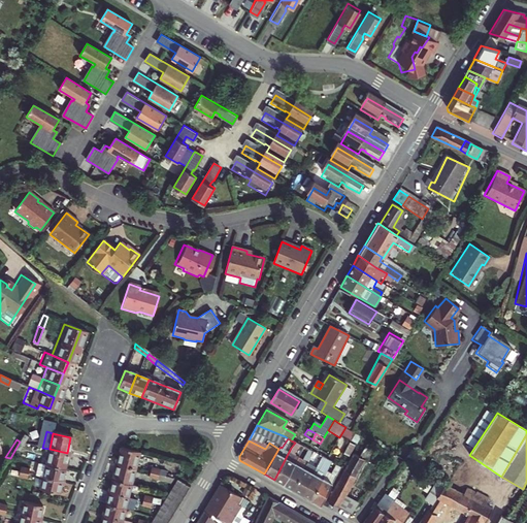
[(360,442),(355,453),(360,456),(366,444),(360,442)]
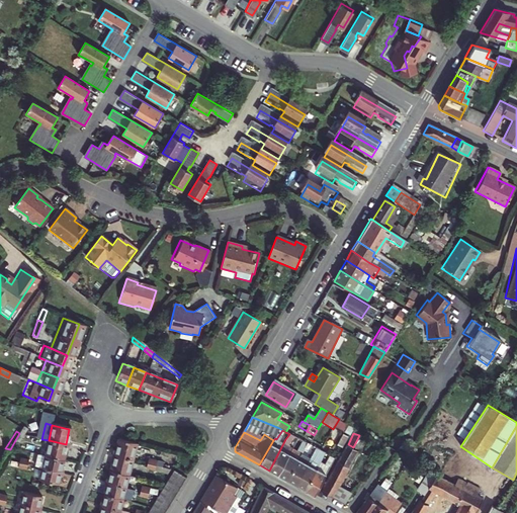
[(269,471),(277,475),(292,448),(288,446),(293,436),(289,434),(285,439),(269,471)]
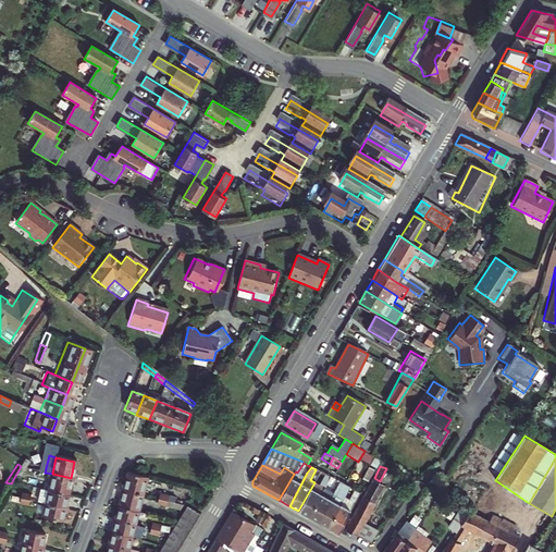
[(122,473),(121,478),(139,482),(140,476),(122,473)]
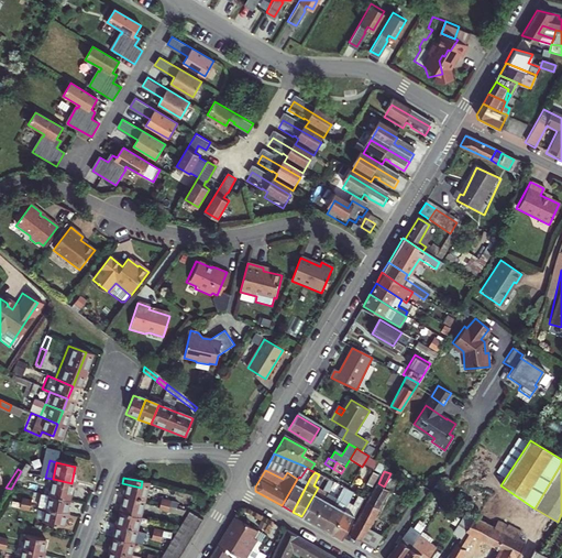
[(53,479),(48,498),(67,502),(72,483),(53,479)]
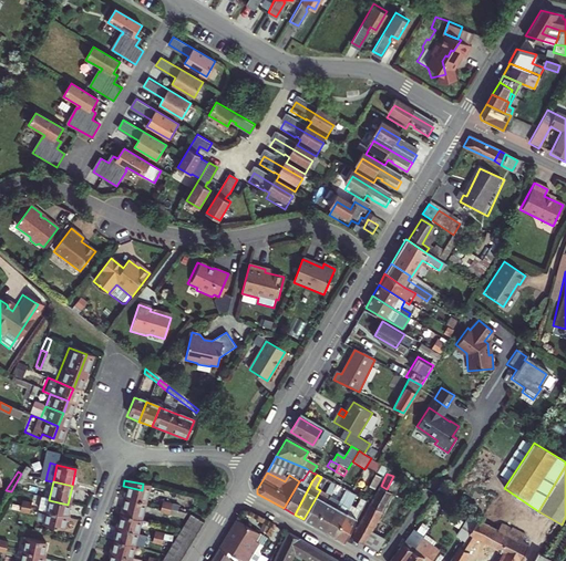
[(304,519),(314,525),(327,502),(332,491),(337,486),(331,482),(325,494),(320,490),(304,519)]
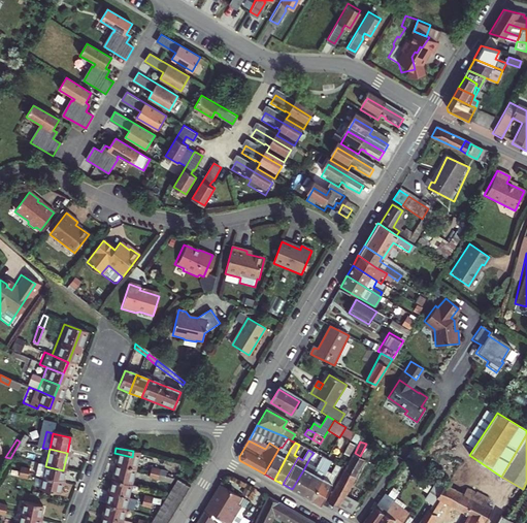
[(107,485),(105,493),(123,496),(132,457),(114,453),(113,456),(110,470),(107,485)]
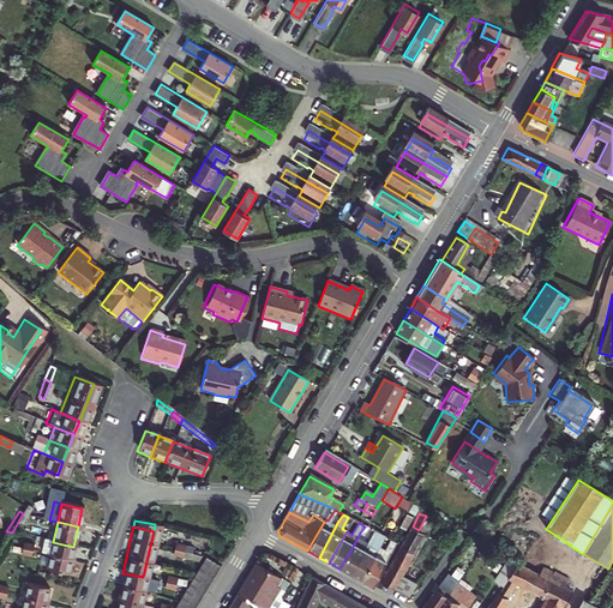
[(374,533),(365,527),(360,533),(371,539),(374,533)]
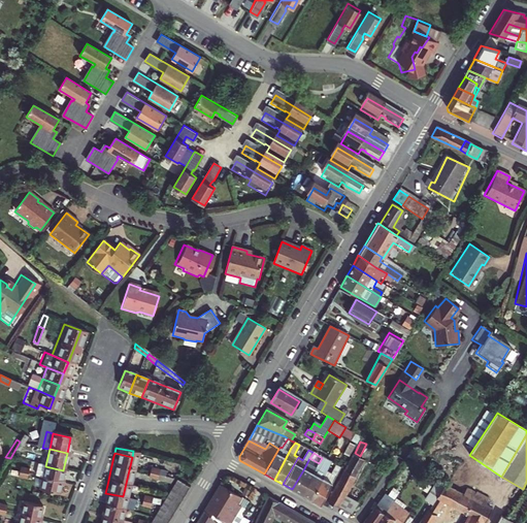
[(349,488),(365,459),(360,456),(355,453),(338,483),(349,488)]
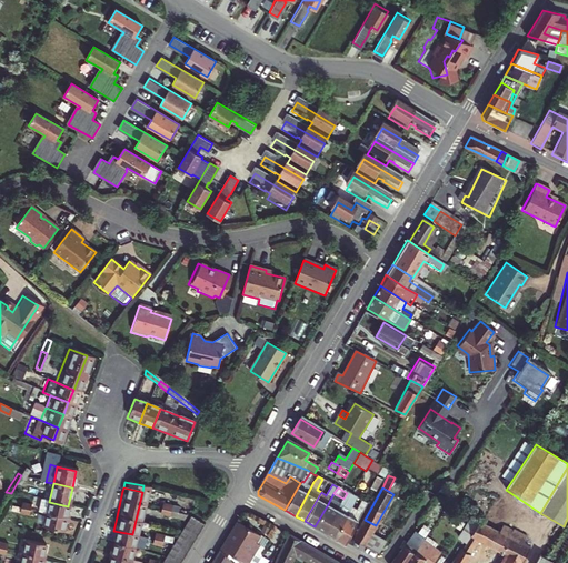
[(325,532),(336,538),(351,510),(358,499),(347,493),(344,499),(325,532)]
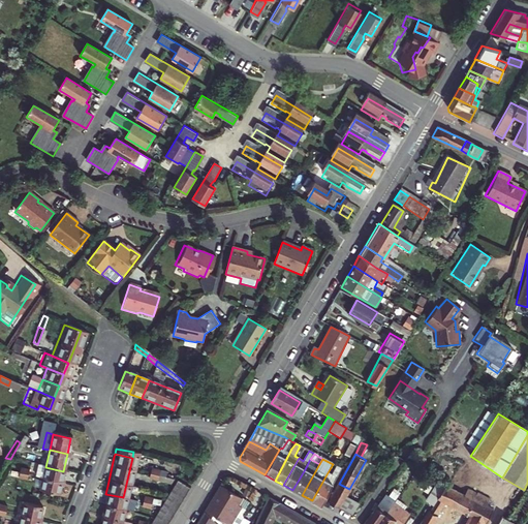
[(9,472),(20,474),(27,476),(28,471),(21,469),(22,464),(11,462),(9,472)]
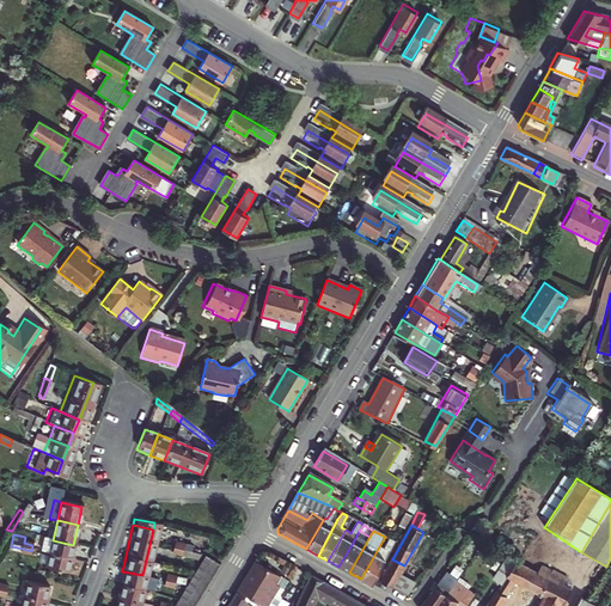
[(44,538),(41,552),(49,555),(69,559),(73,545),(53,540),(44,538)]
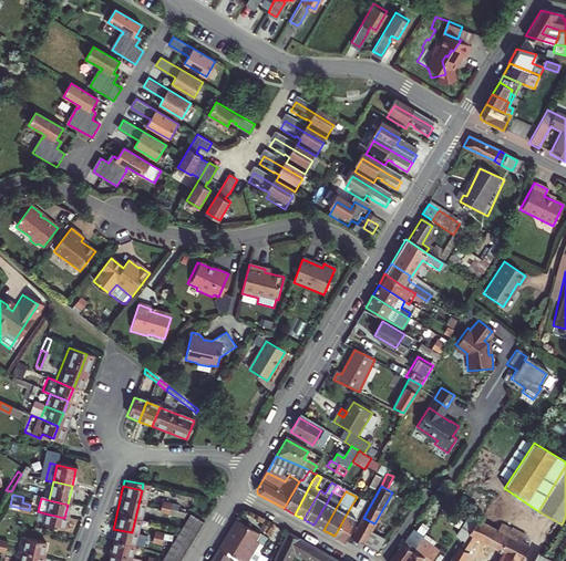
[(335,536),(345,541),(367,502),(361,499),(354,510),(350,508),(335,536)]
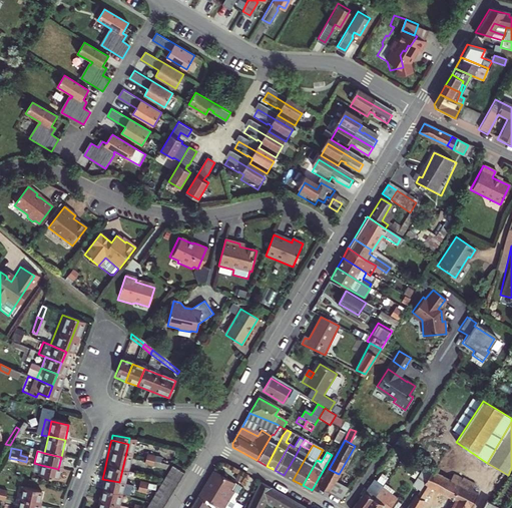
[(284,475),(293,480),(305,459),(296,455),(284,475)]
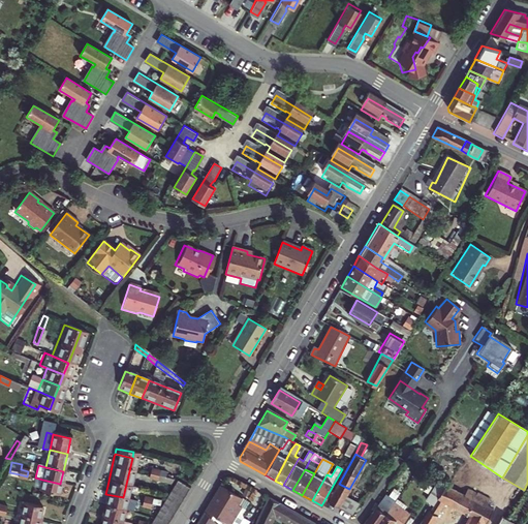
[(42,480),(39,493),(57,497),(60,484),(42,480)]
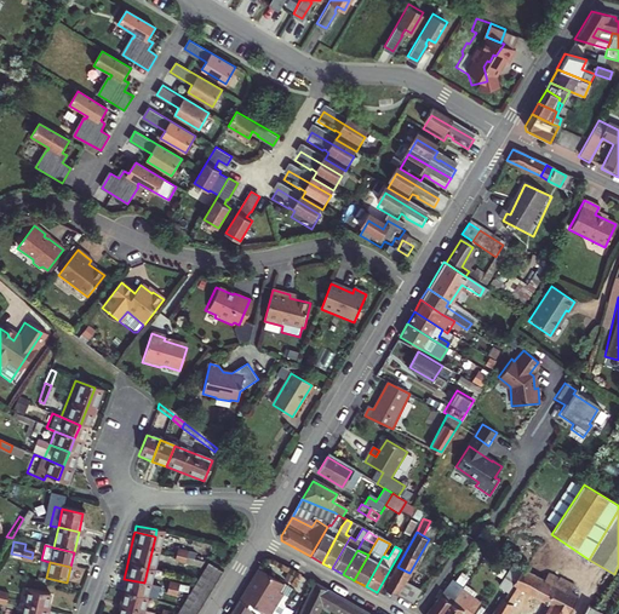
[(210,564),(190,594),(207,597),(222,574),(210,564)]
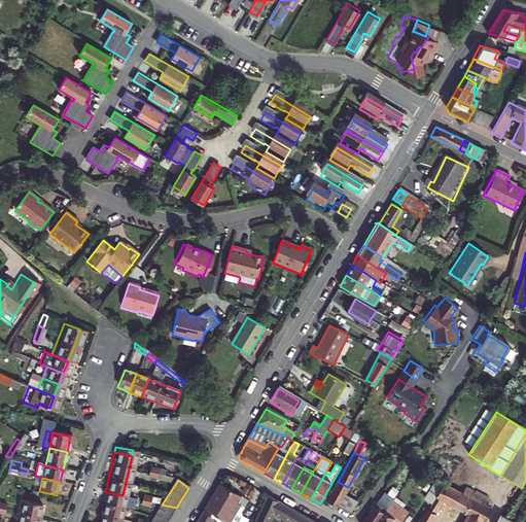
[(344,494),(348,487),(338,482),(327,500),(350,513),(356,501),(344,494)]
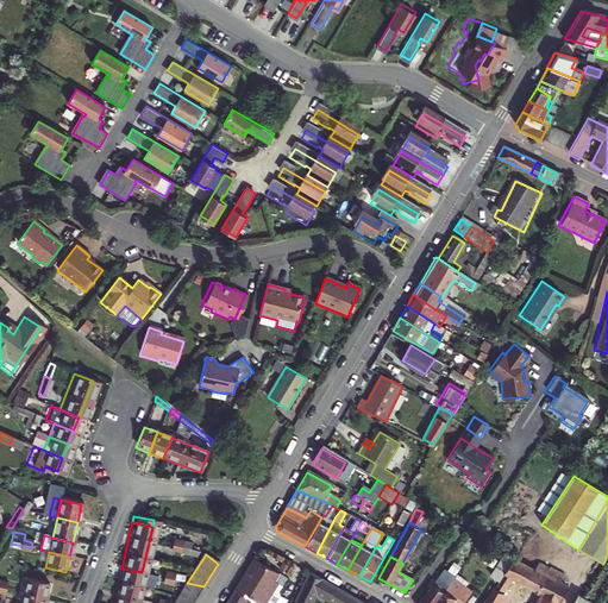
[(559,602),(568,589),(559,585),(533,571),(513,559),(484,602),(500,602),(503,597),(502,596),(512,582),(540,596),(537,602),(559,602)]
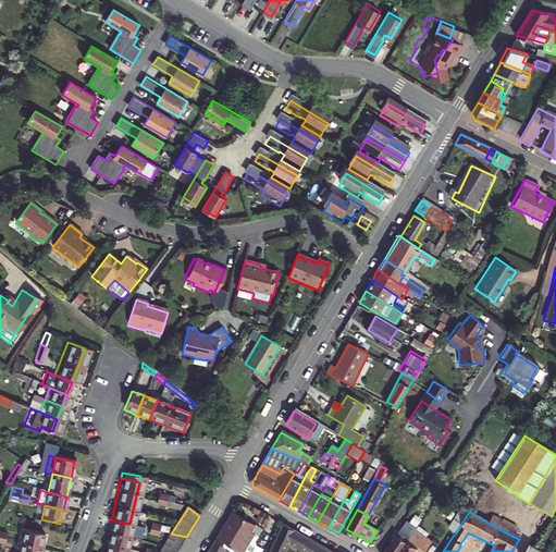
[(258,530),(233,514),(215,541),(217,542),(223,549),(226,546),(231,550),(233,551),(257,551),(258,550),(257,547),(254,544),(257,539),(254,537),(258,530)]
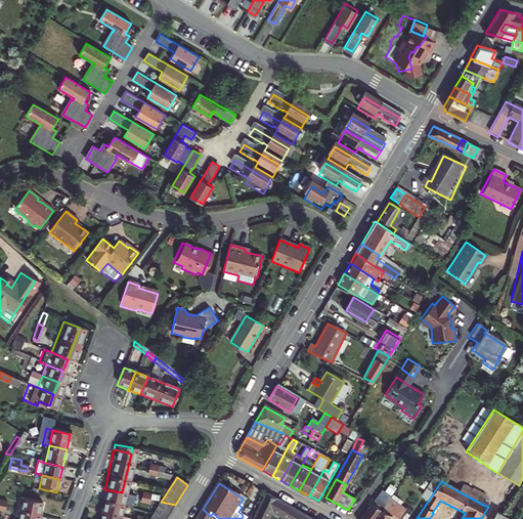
[(459,491),(481,504),(485,496),(463,483),(459,491)]
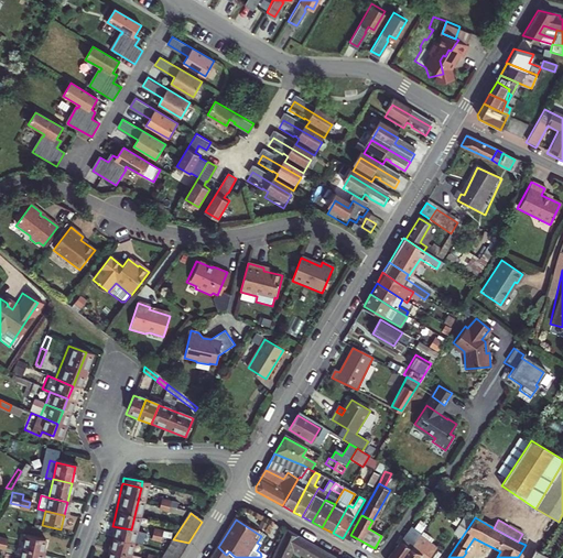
[(112,526),(110,539),(129,544),(131,529),(112,526)]
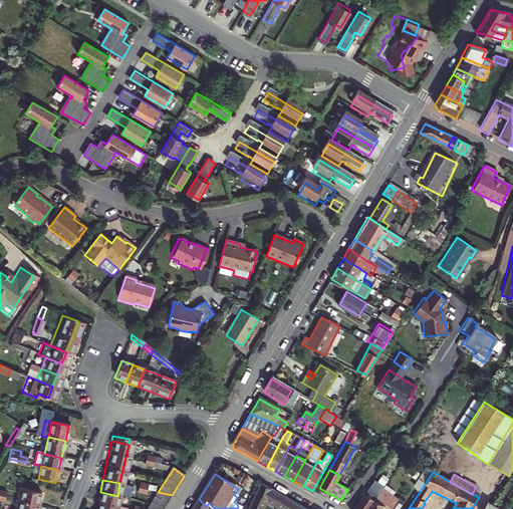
[(374,480),(355,508),(368,508),(383,486),(374,480)]
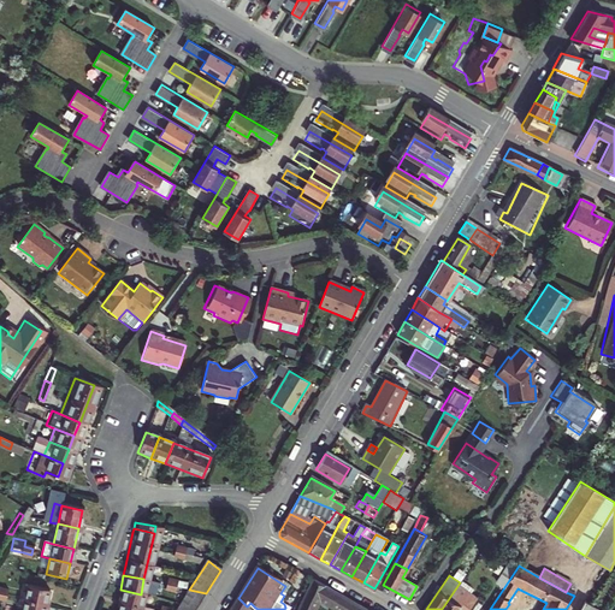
[(364,609),(311,579),(297,609),(313,609),(319,599),(337,609),(364,609)]
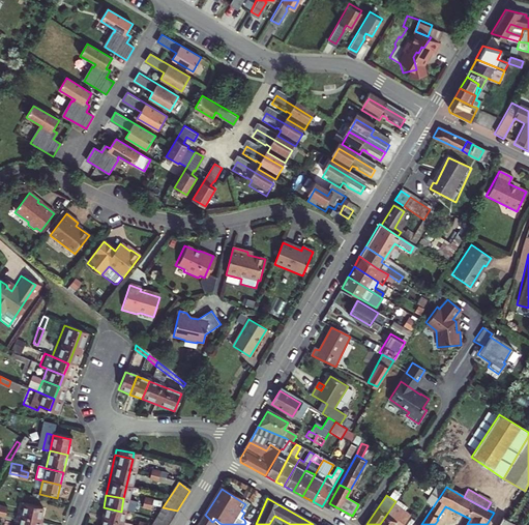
[(21,505),(19,518),(36,522),(39,509),(21,505)]
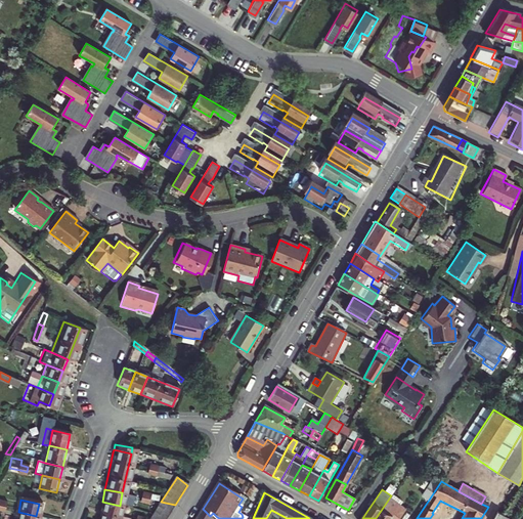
[(102,502),(99,512),(117,516),(120,506),(102,502)]
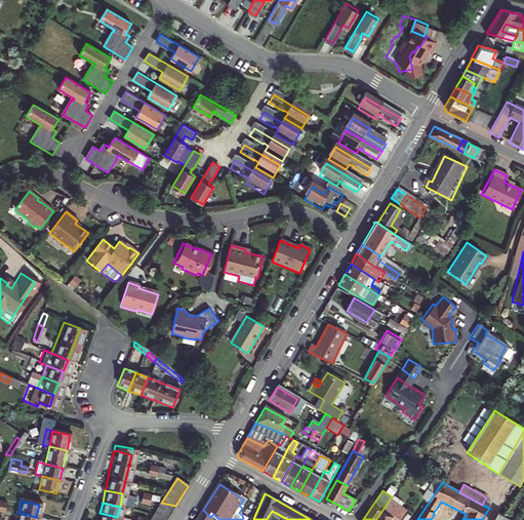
[(161,503),(154,514),(168,517),(175,506),(161,503)]
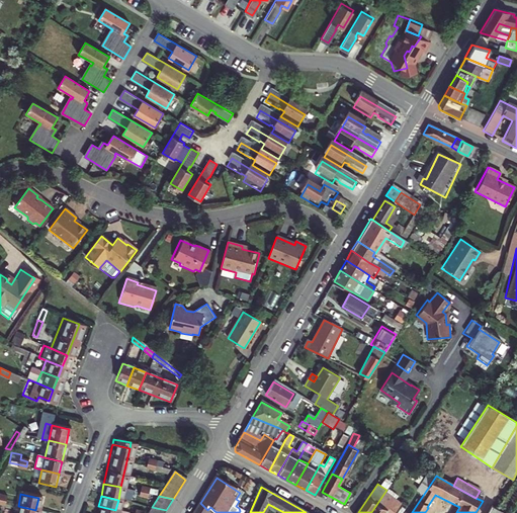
[(386,512),(393,503),(381,497),(370,512),(386,512)]
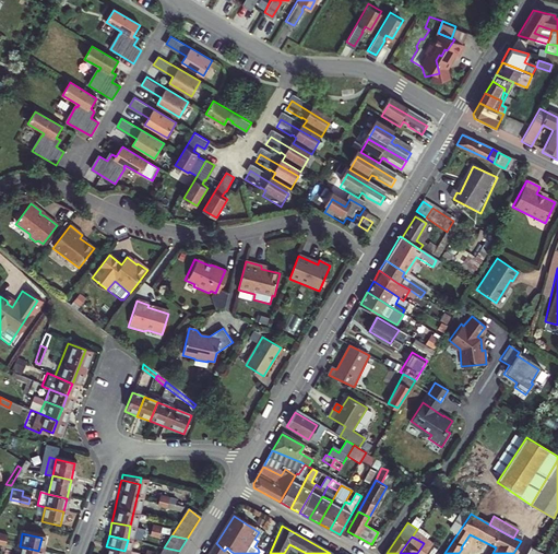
[(223,553),(224,551),(217,544),(211,553),(223,553)]
